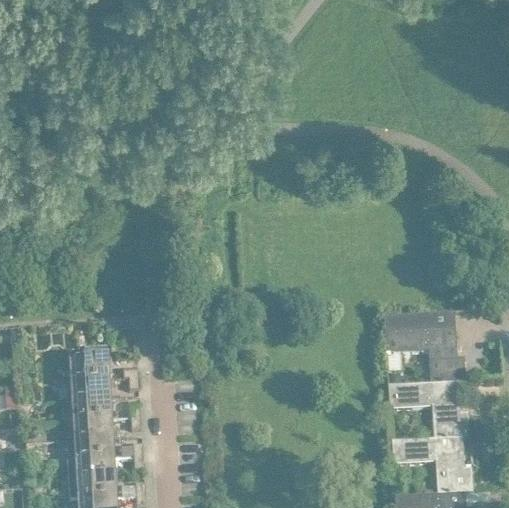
[(429,349),(431,381),(431,382),(459,380),(466,380),(464,355),(457,356),(455,311),(384,315),(386,351),(429,349)]
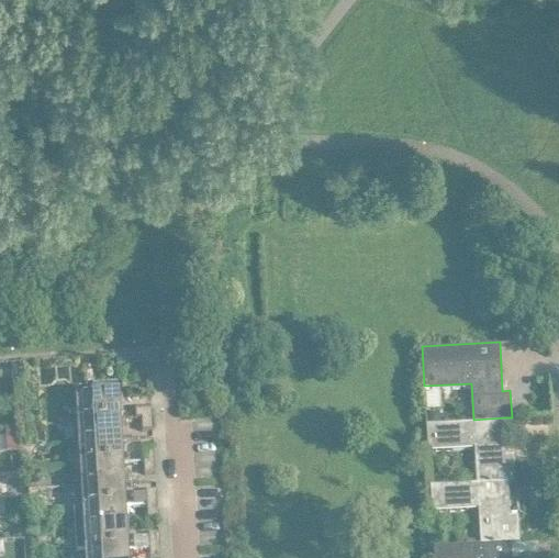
[(116,377),(93,378),(93,392),(116,391),(116,377)]
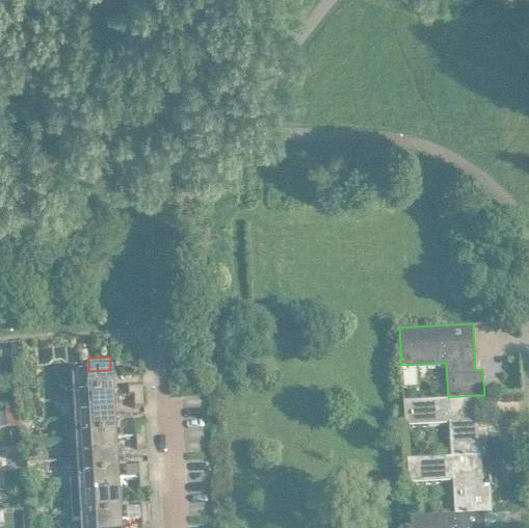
[(72,374),(73,394),(113,392),(112,370),(110,370),(88,371),(72,372),(72,374)]
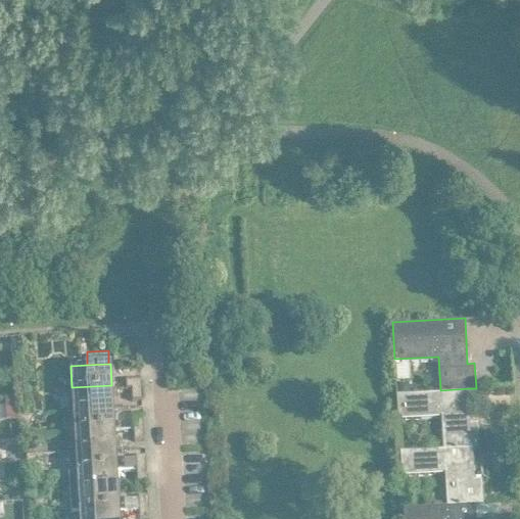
[(126,384),(131,384),(141,383),(141,375),(126,376),(126,384)]
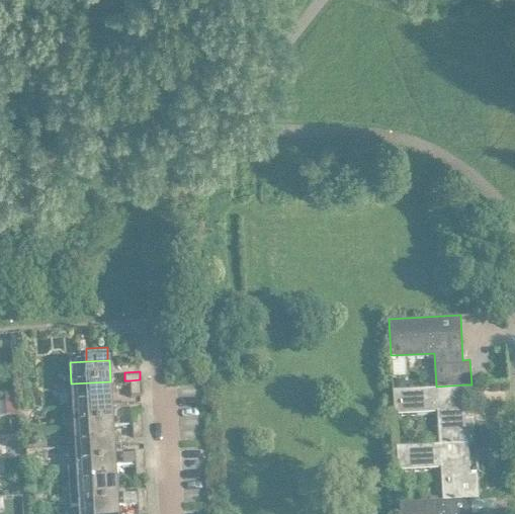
[(405,375),(396,376),(396,386),(406,386),(405,375)]
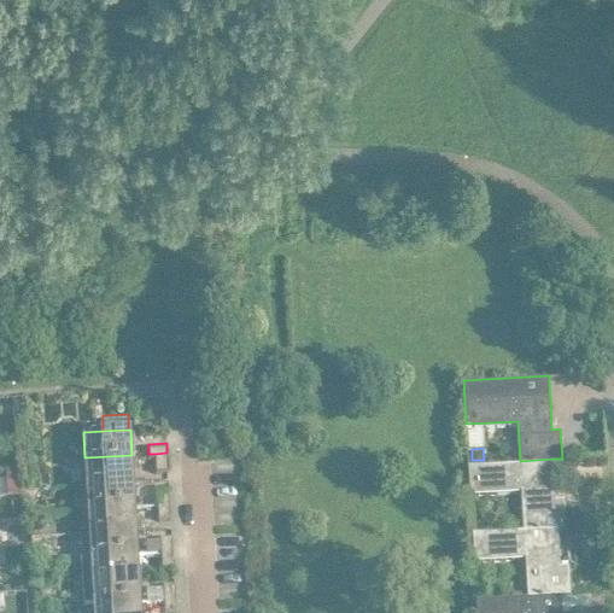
[(155,454),(156,468),(168,467),(167,453),(155,454)]
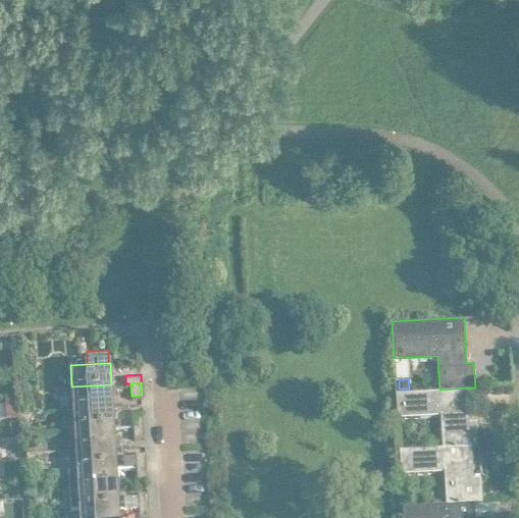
[(71,386),(73,407),(112,404),(111,384),(71,386)]
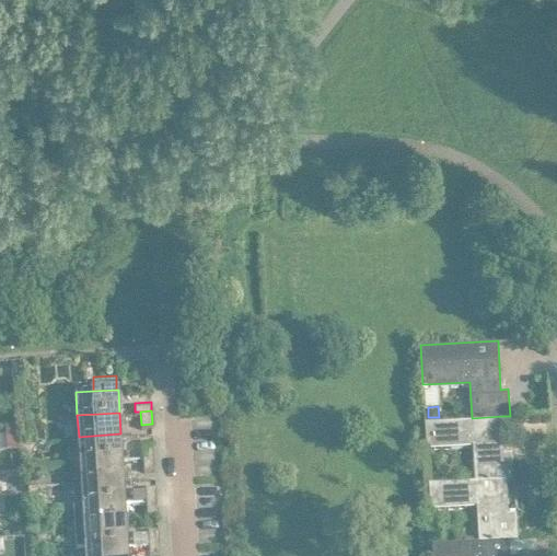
[(473,442),(475,477),(475,478),(506,476),(513,476),(512,450),(505,450),(502,416),(472,418),(472,417),(425,420),(427,444),(473,442)]
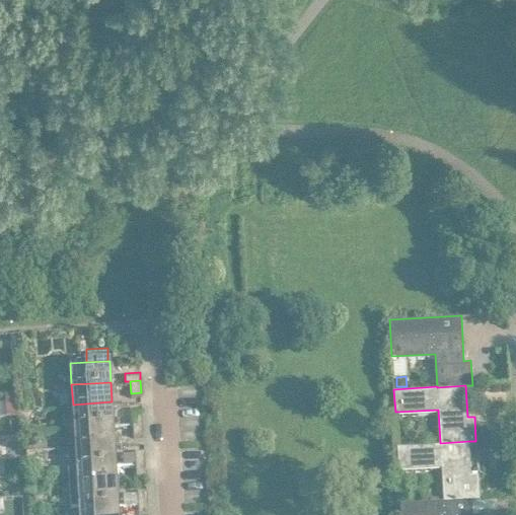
[(73,405),(74,424),(113,422),(112,401),(73,405)]
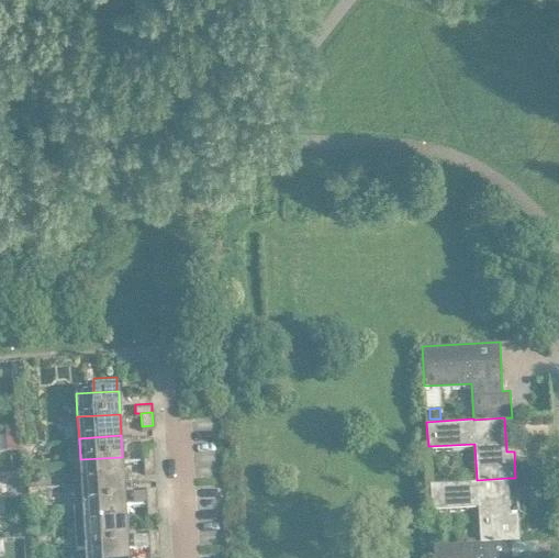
[(143,443),(144,456),(154,455),(154,442),(143,443)]
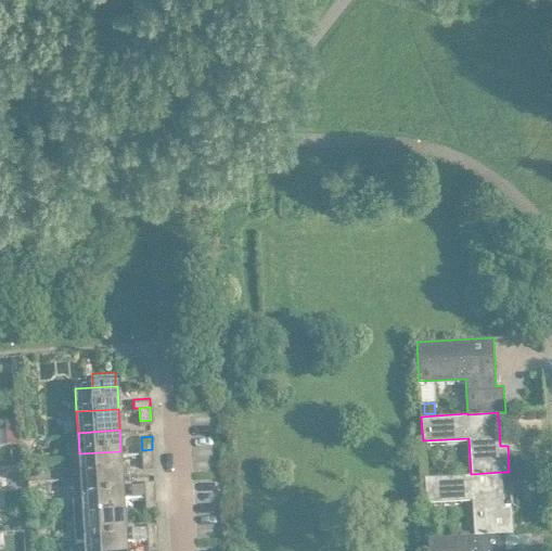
[(152,449),(142,450),(142,463),(153,462),(152,449)]
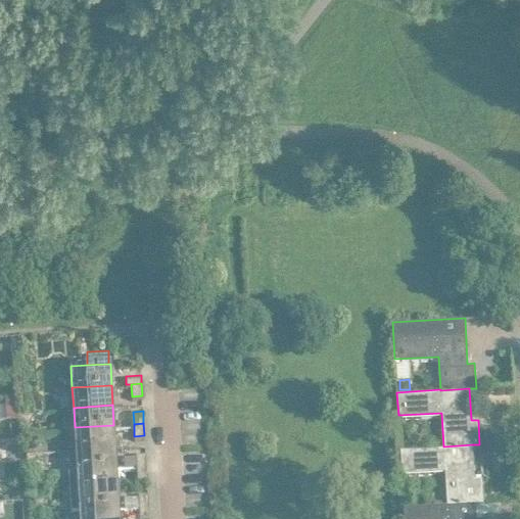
[(75,427),(76,447),(114,444),(113,425),(75,427)]
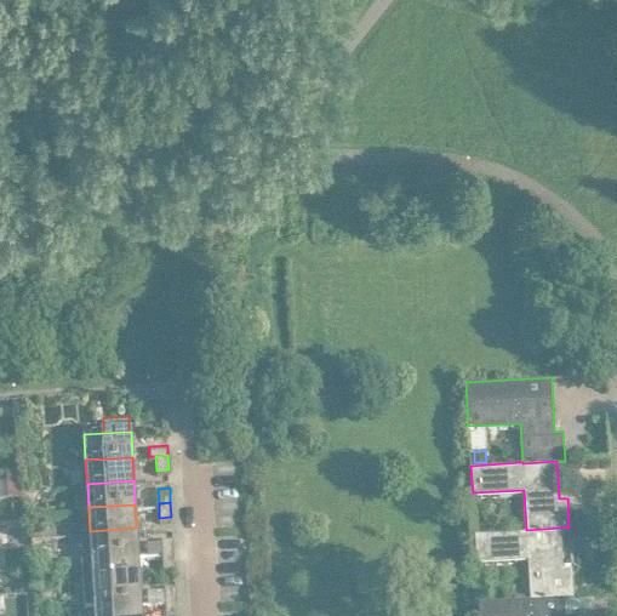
[(491,519),(478,519),(479,532),(491,531),(491,519)]
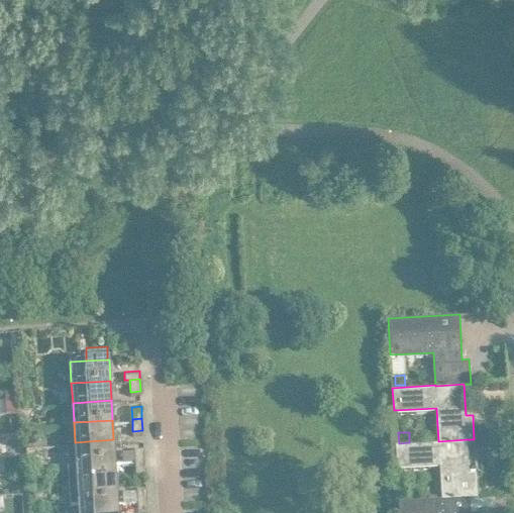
[(75,442),(76,462),(114,459),(113,439),(75,442)]
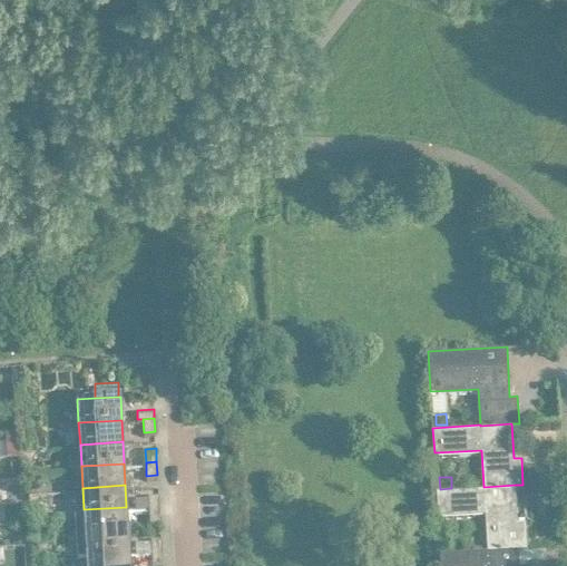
[(486,511),(488,547),(488,548),(519,546),(519,547),(527,546),(525,519),(517,519),(515,485),(484,487),(484,486),(451,488),(440,489),(437,489),(438,515),(486,511)]
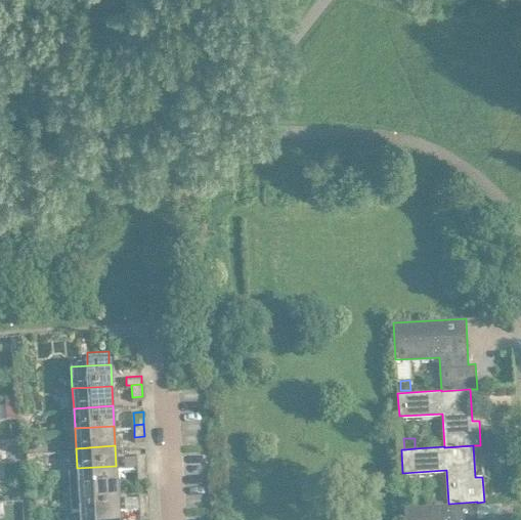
[(135,452),(136,465),(146,464),(145,452),(135,452)]
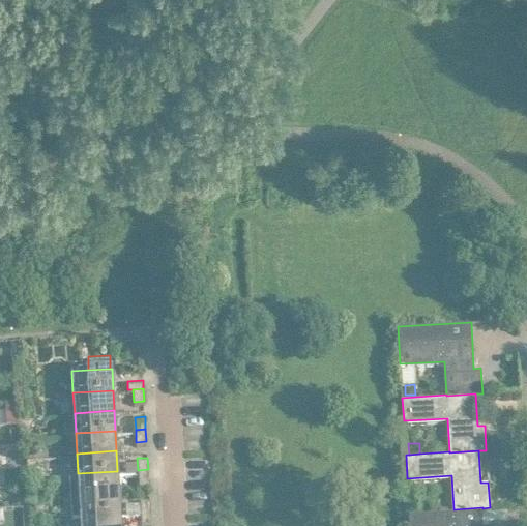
[(148,469),(138,470),(139,483),(148,481),(148,469)]
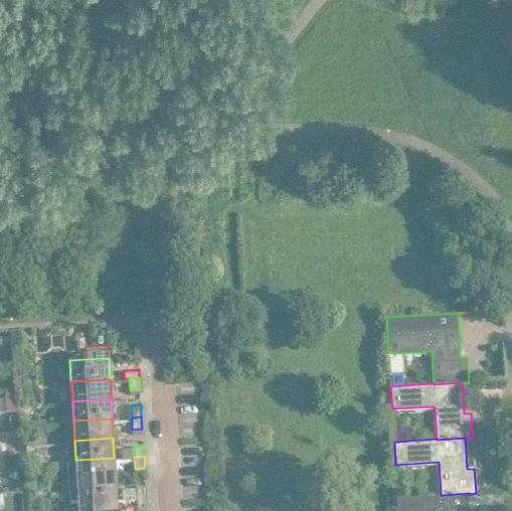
[(75,460),(76,480),(116,478),(114,458),(75,460)]
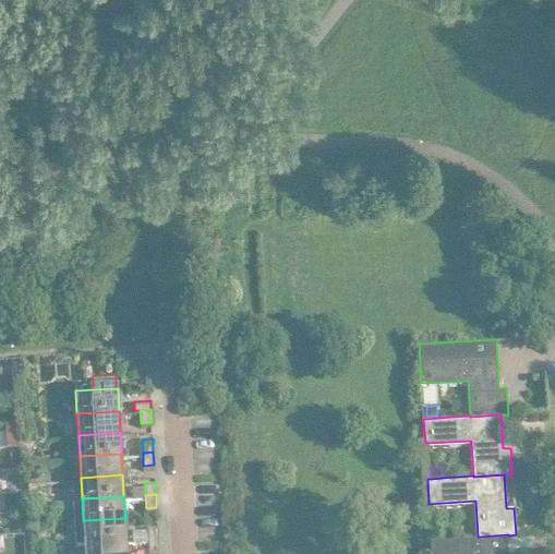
[(83,520),(84,542),(127,539),(125,518),(83,520)]
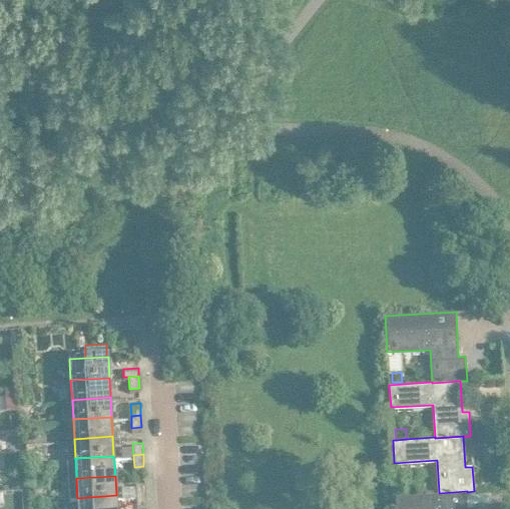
[(135,484),(135,494),(145,493),(144,482),(135,482),(135,484)]
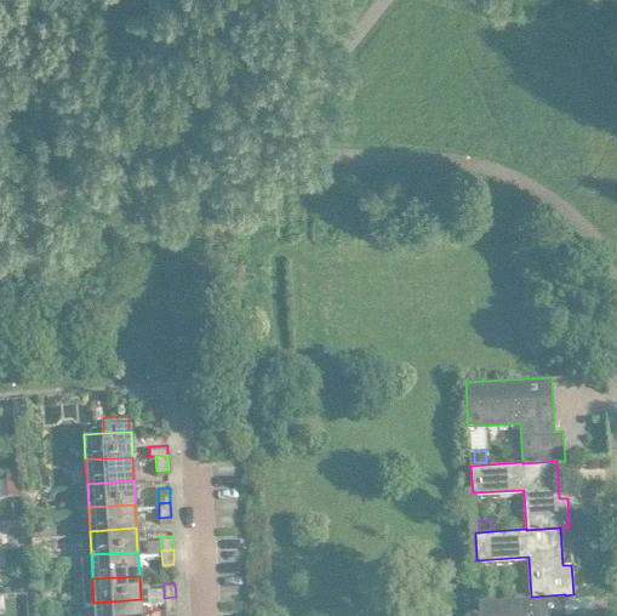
[(164,586),(148,586),(148,599),(164,598),(164,586)]
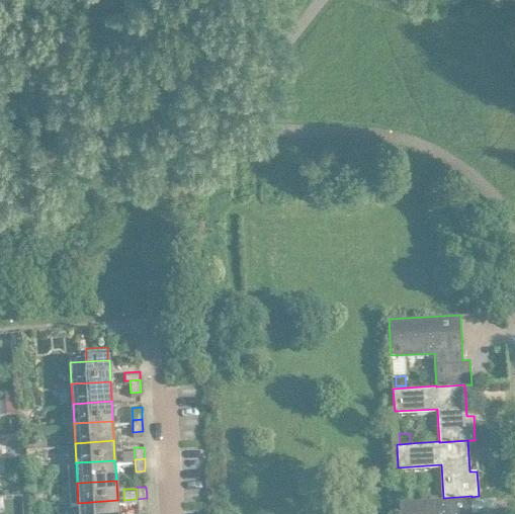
[(443,498),(443,497),(400,500),(401,513),(473,513),(471,497),(471,496),(443,498)]
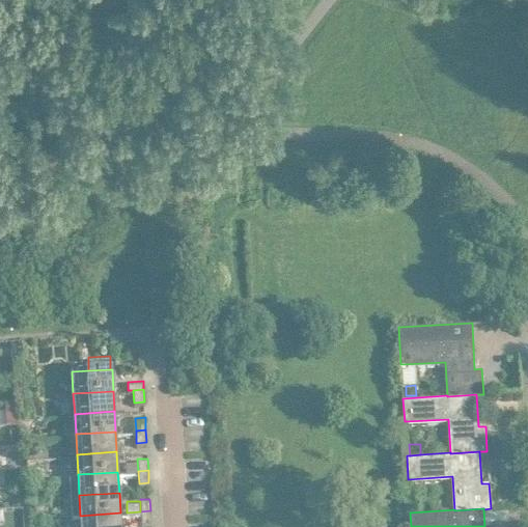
[(150,510),(140,511),(141,524),(151,524),(150,510)]
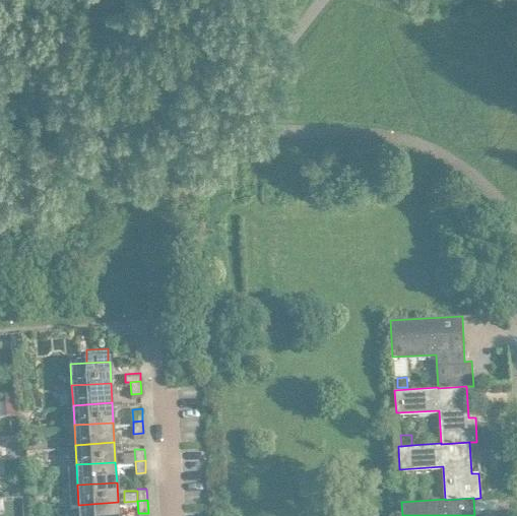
[(78,505),(79,515),(118,515),(118,502),(78,505)]
